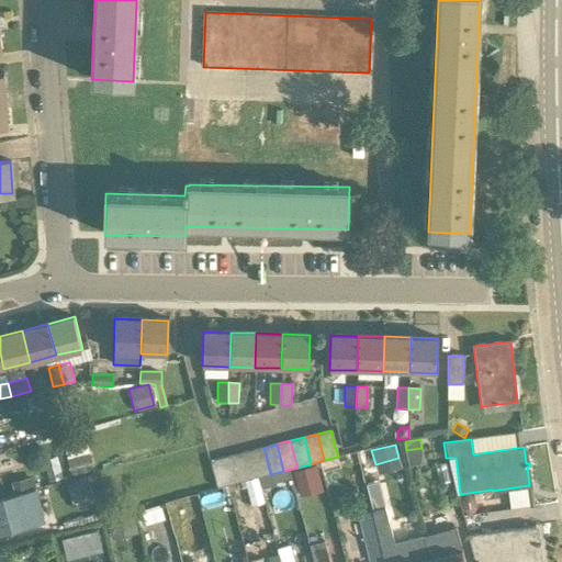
[(270,474),(263,448),(250,451),(257,478),(270,474)]
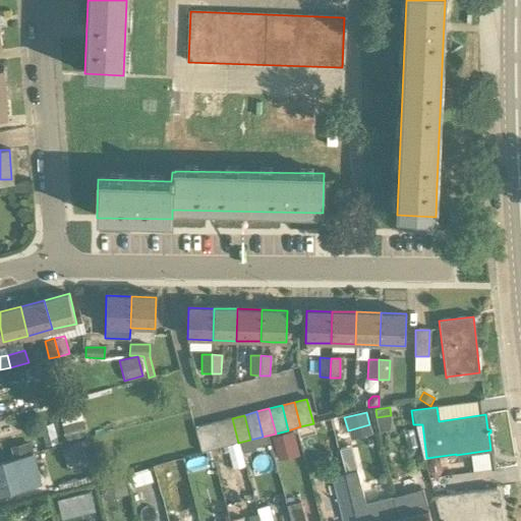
[(238,443),(232,418),(219,421),(225,446),(238,443)]
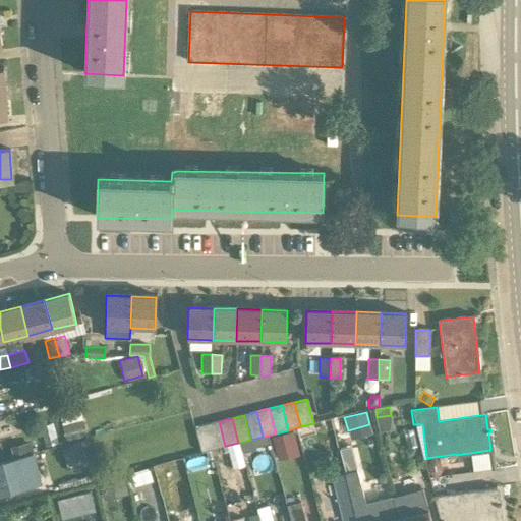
[(66,440),(88,435),(83,419),(62,425),(66,440)]
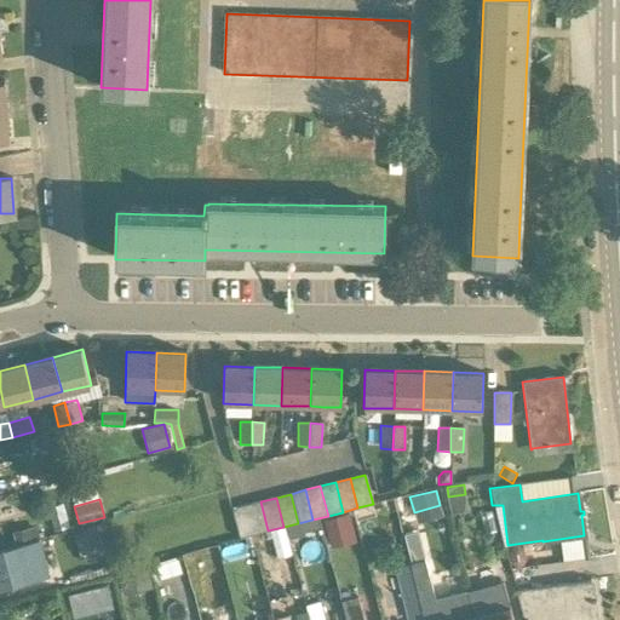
[(268,530),(260,501),(246,505),(253,535),(268,530)]
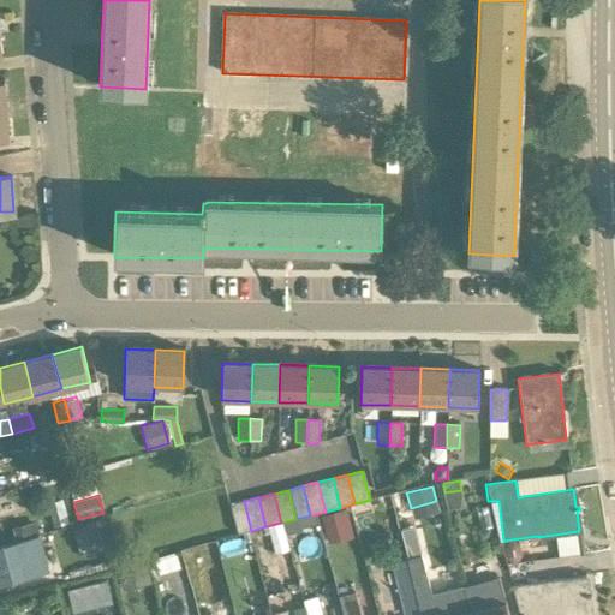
[(244,501),(230,505),(237,535),(251,531),(244,501)]
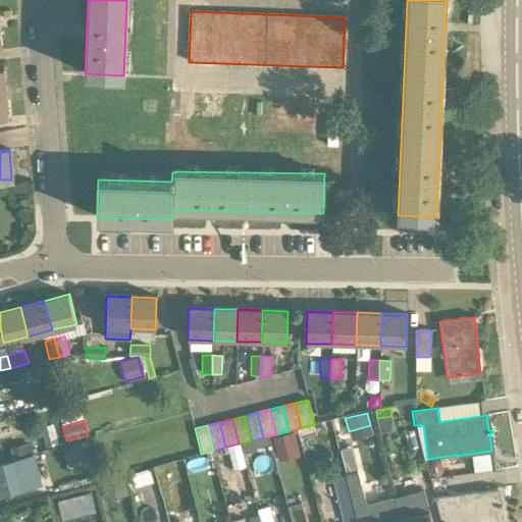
[(272,437),(278,461),(299,456),(293,431),(272,437)]
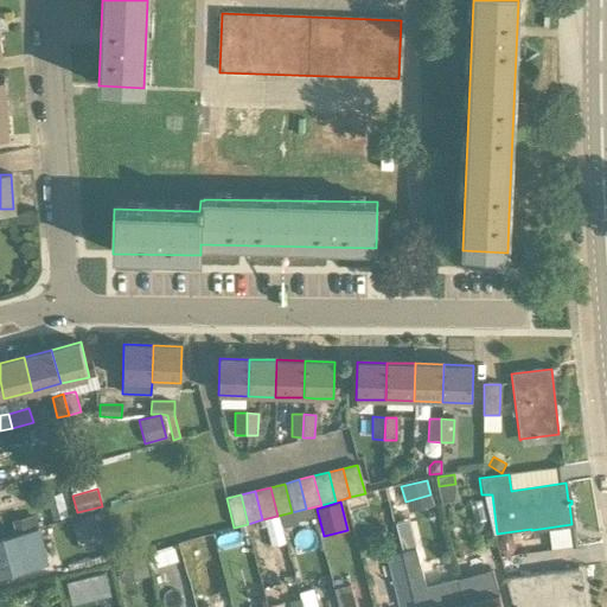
[(295,512),(298,522),(313,517),(311,509),(295,512)]
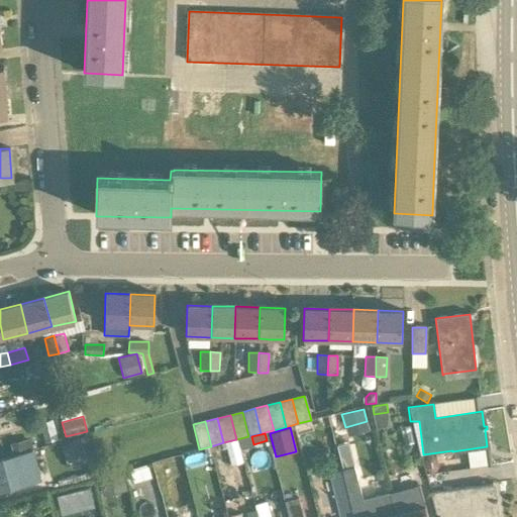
[(67,467),(88,460),(92,458),(86,436),(61,444),(67,467)]
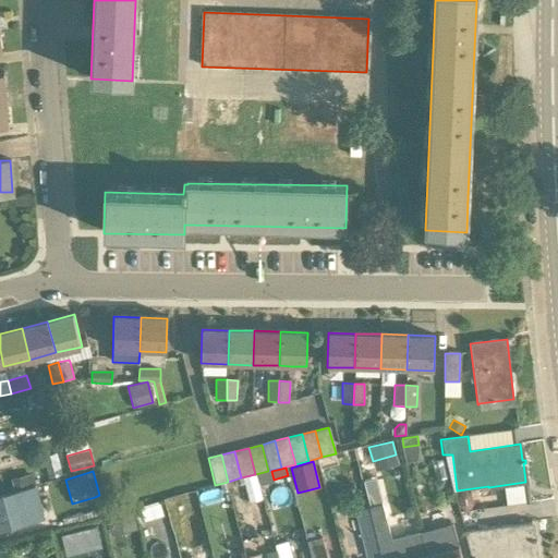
[(257,474),(261,485),(274,482),(271,471),(257,474)]
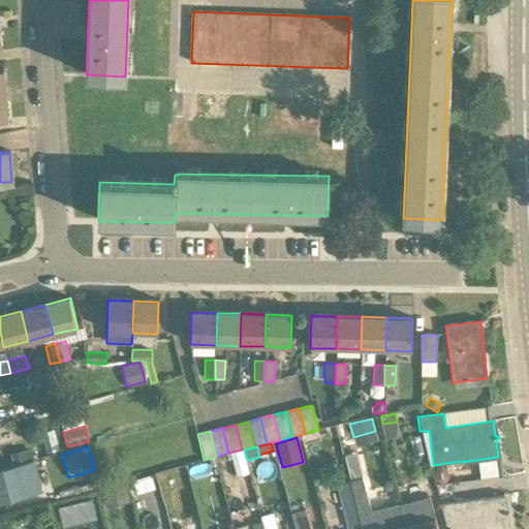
[(13,467),(27,463),(24,450),(10,454),(13,467)]
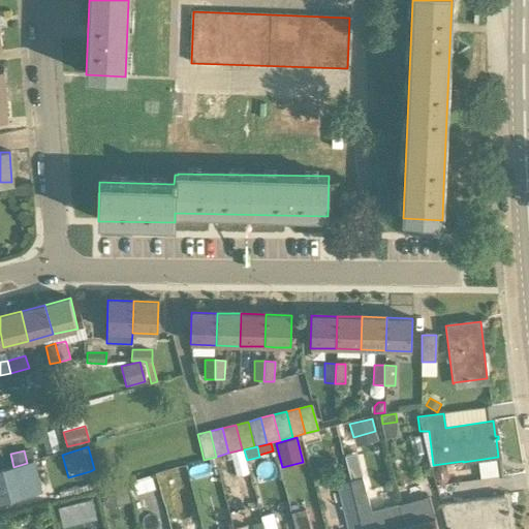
[(192,463),(194,474),(218,471),(216,459),(192,463)]
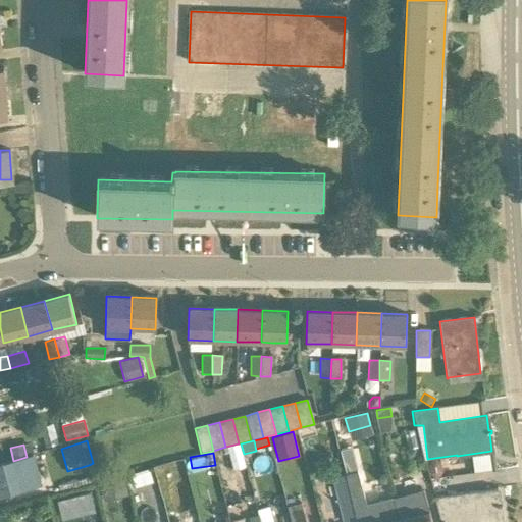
[(27,457),(13,461),(0,463),(0,497),(42,486),(34,455),(27,457)]
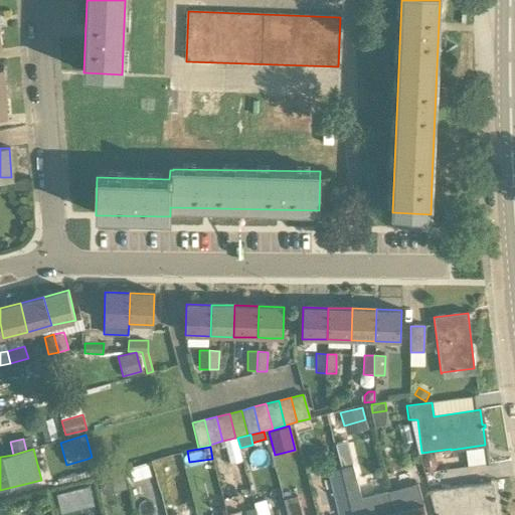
[(431,453),(425,454),(422,458),(423,468),(427,471),(431,471),(433,470),(436,466),(435,456),(431,453)]
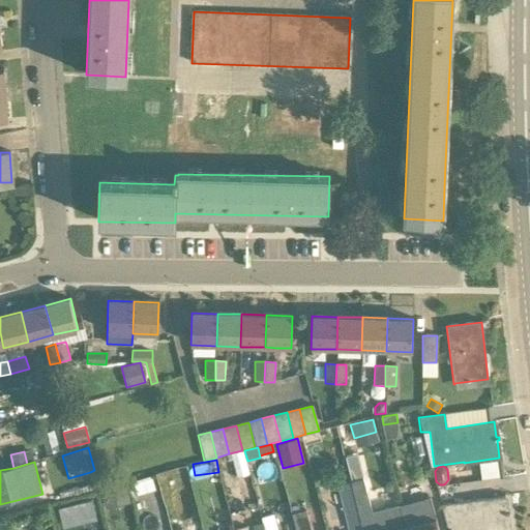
[(151,476),(135,482),(139,496),(155,491),(151,476)]
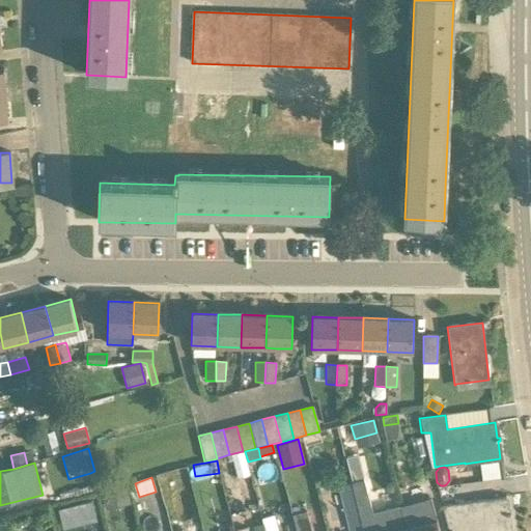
[(124,481),(99,488),(105,510),(131,503),(124,481)]
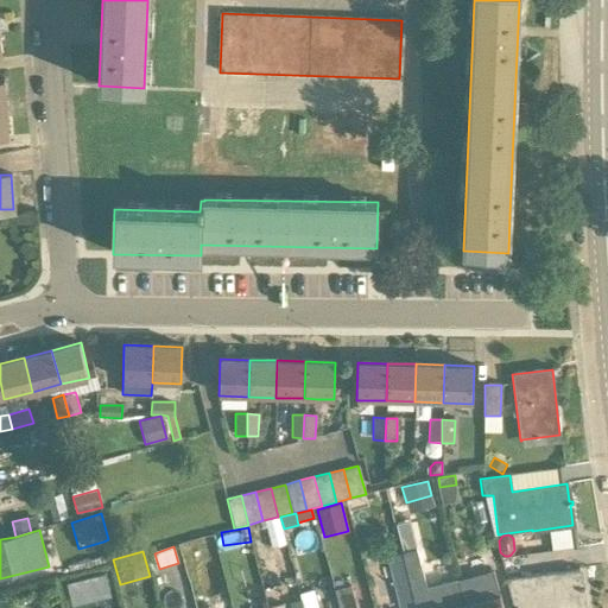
[(387,556),(400,607),(406,607),(415,606),(401,551),(387,556)]
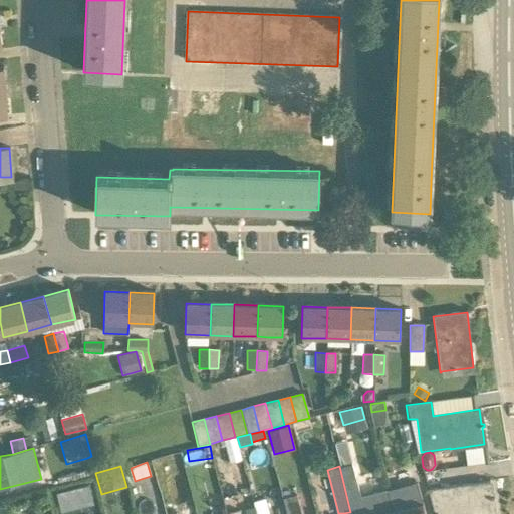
[(394,513),(388,490),(359,497),(351,466),(339,466),(350,512),(350,513),(394,513)]
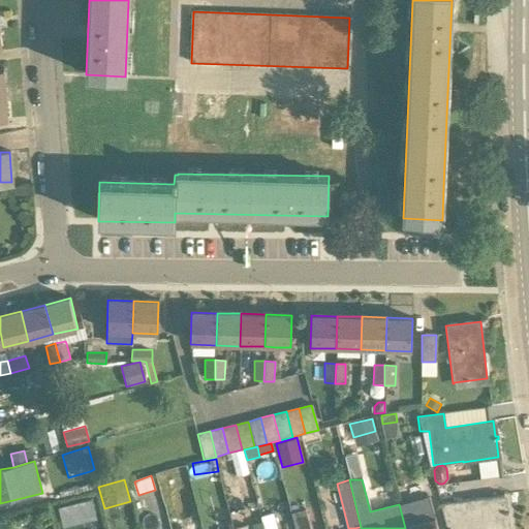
[(506,510),(504,495),(439,504),(445,528),(507,528),(506,514),(509,514),(508,510),(506,510)]
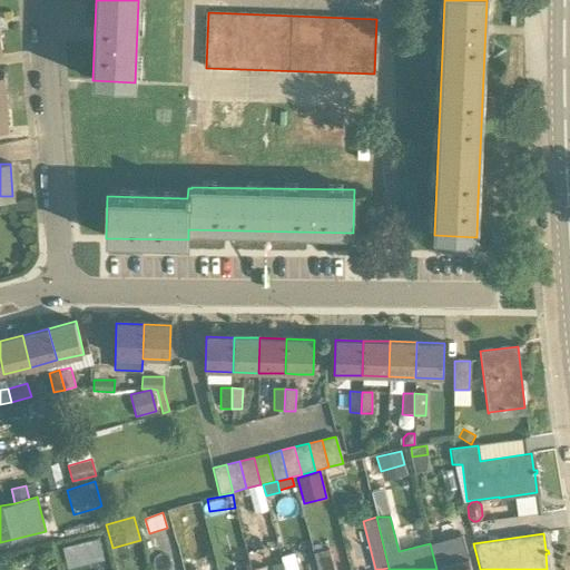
[(430,543),(436,569),(471,569),(469,558),(468,558),(461,536),(445,540),(430,543)]
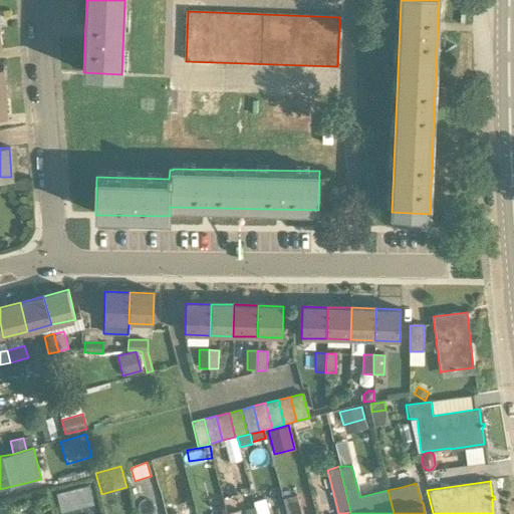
[(93,504),(88,485),(72,489),(77,508),(93,504)]
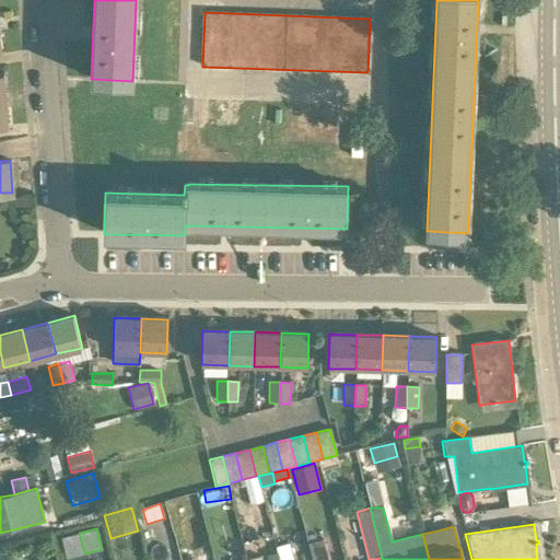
[(313,559),(328,559),(323,538),(308,543),(313,559)]
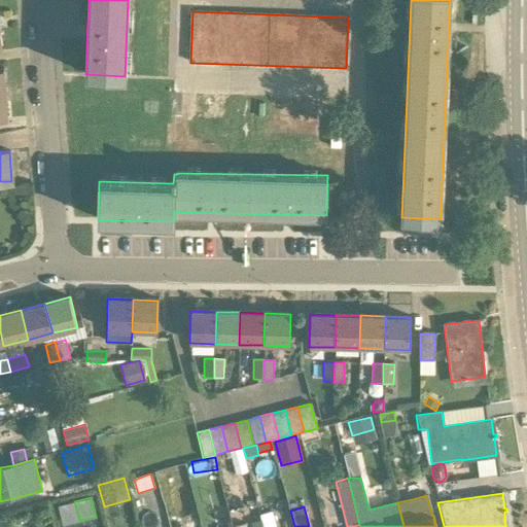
[(260,520),(262,526),(275,526),(272,511),(259,514),(260,520)]
